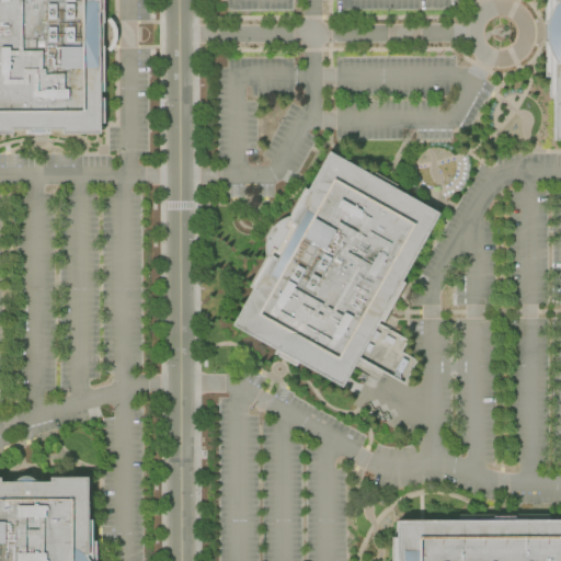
[(99,134),(60,134),(60,129),(47,129),(47,134),(27,134),(27,130),(12,130),(12,134),(0,134),(0,0),(103,0),(103,91),(99,91),(99,98),(103,98),(103,123),(99,123),(99,134)]
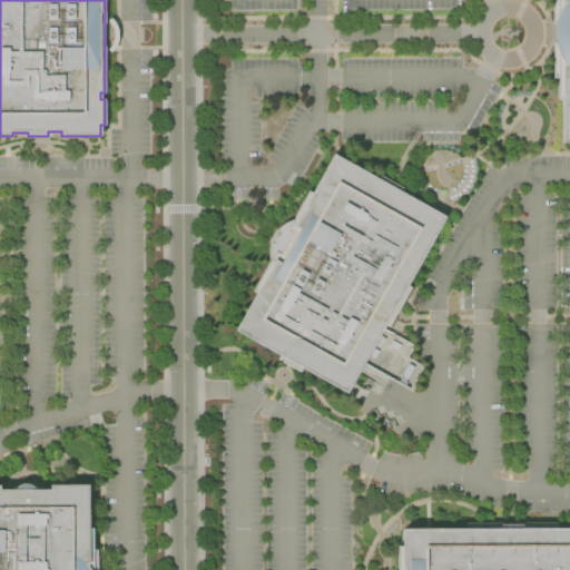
[(569,0),(569,143),(561,143),(560,64),(562,64),(557,53),(553,43),(552,33),(553,22),(557,12),(562,2),(560,2),(560,0),(569,0)]
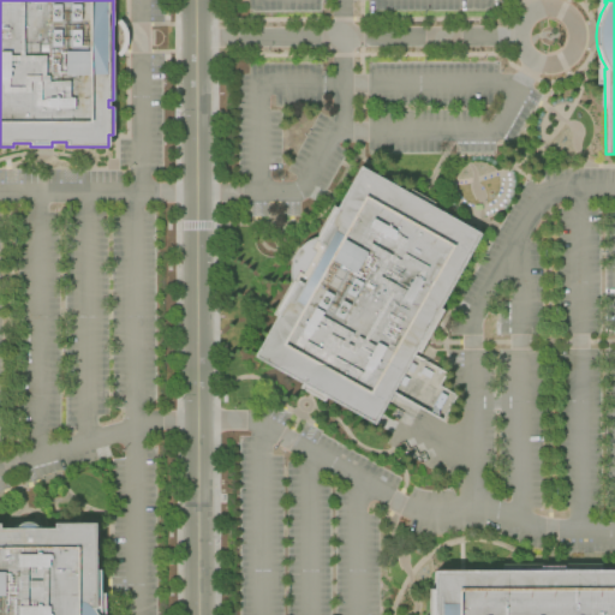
[(292,284),(290,276),(288,269),(290,261),(293,255),(297,249),(303,243),(310,240),(317,238),(358,165),(406,192),(408,187),(434,202),(431,206),(481,233),(439,308),(443,309),(431,330),(419,352),(415,350),(413,353),(390,393),(374,425),(312,390),(251,357),(292,284)]
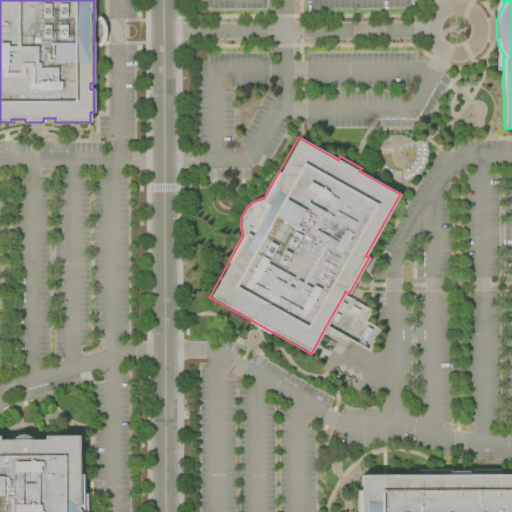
[(0,511),(0,440),(13,440),(15,437),(19,435),(23,435),(27,435),(30,437),(33,440),(45,440),(45,436),(79,436),(79,506),(76,506),(79,511),(0,511)]
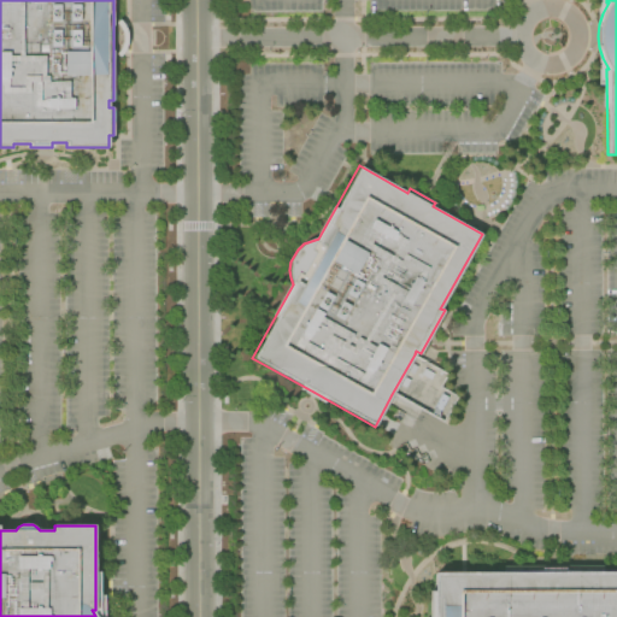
[(616,616),(428,616),(428,573),(616,571),(616,616)]
